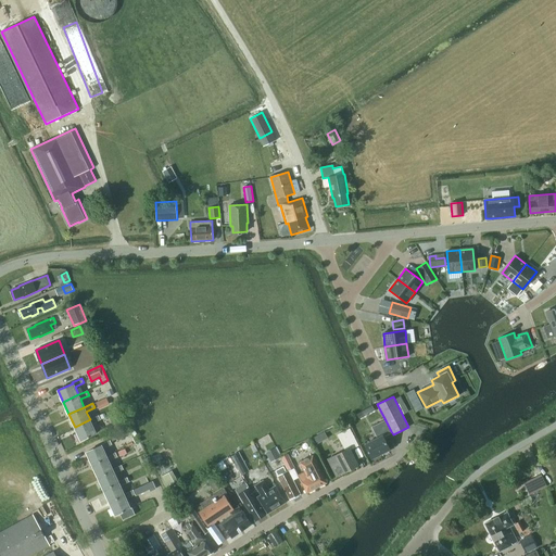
[(105,417),(103,414),(99,416),(90,419),(75,427),(81,441),(96,433),(91,424),(101,420),(100,419),(105,417)]
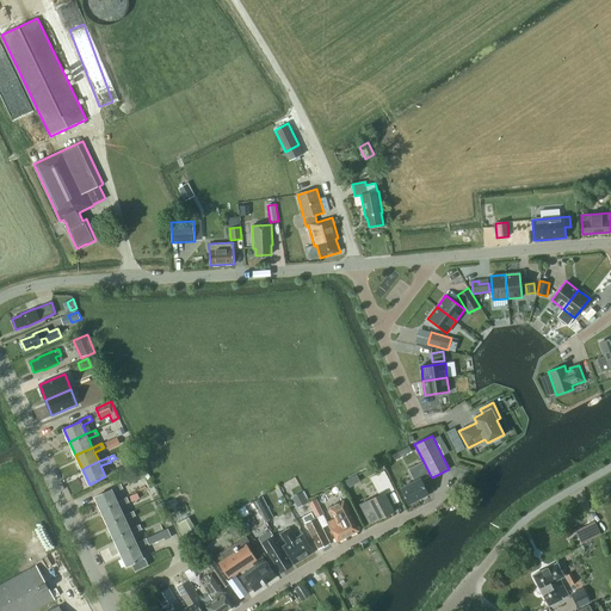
[(409,469),(415,482),(401,489),(408,504),(429,493),(421,479),(430,474),(424,462),(409,469)]
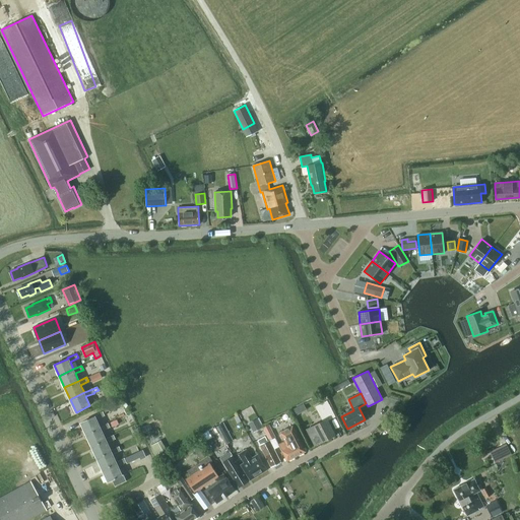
[(125,415),(130,412),(126,402),(125,403),(122,397),(103,406),(105,412),(124,404),(126,408),(123,409),(125,415)]
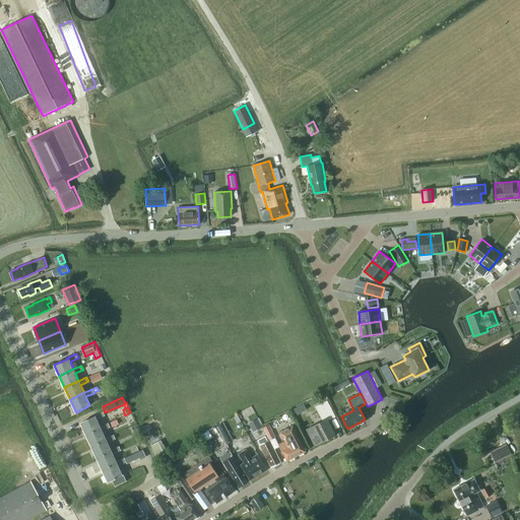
[(323,421),(313,427),(317,433),(311,436),(311,435),(310,436),(315,446),(322,442),(334,435),(334,436),(335,435),(327,419),(334,415),(327,400),(316,406),(323,421)]
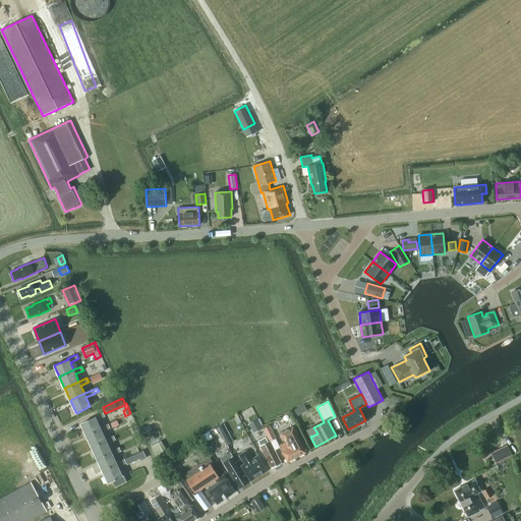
[(103,412),(95,416),(95,417),(81,423),(85,435),(100,427),(97,420),(105,416),(103,412)]
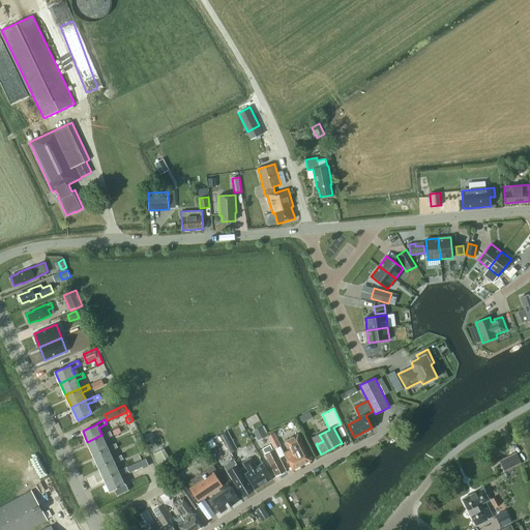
[(267,436),(262,427),(254,432),(258,440),(267,436)]
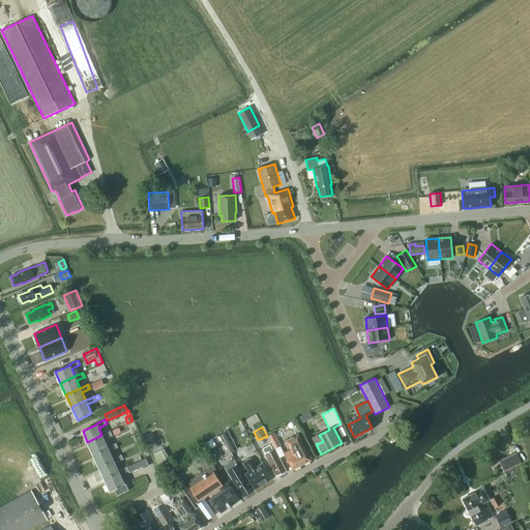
[(228,447),(235,444),(233,439),(228,431),(221,435),(228,447)]
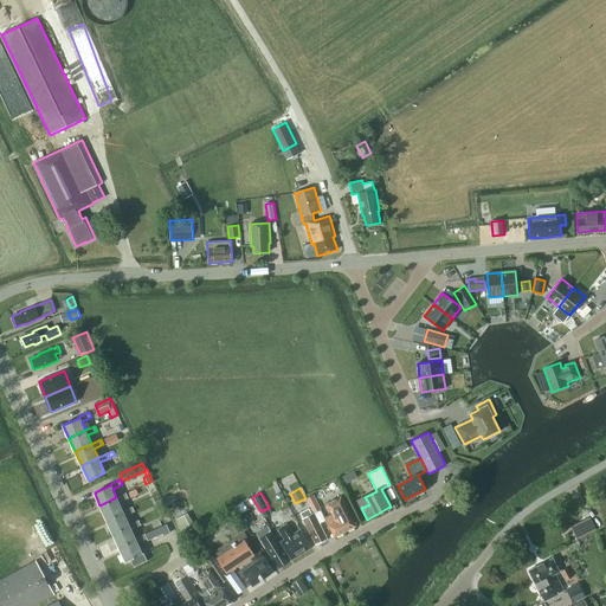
[(126,494),(116,497),(100,505),(107,520),(123,511),(118,503),(128,498),(126,494)]
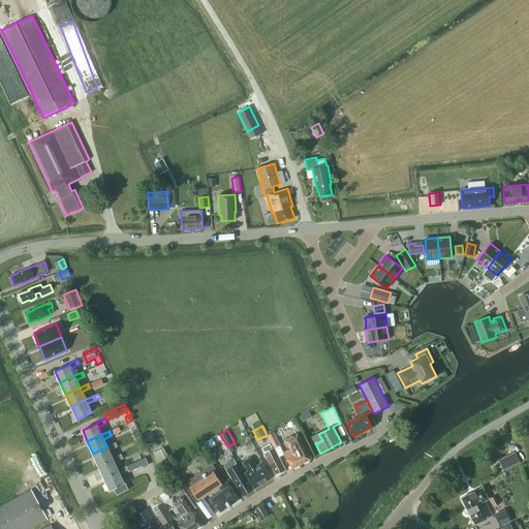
[(274,448),(280,445),(273,432),(268,435),(274,448)]
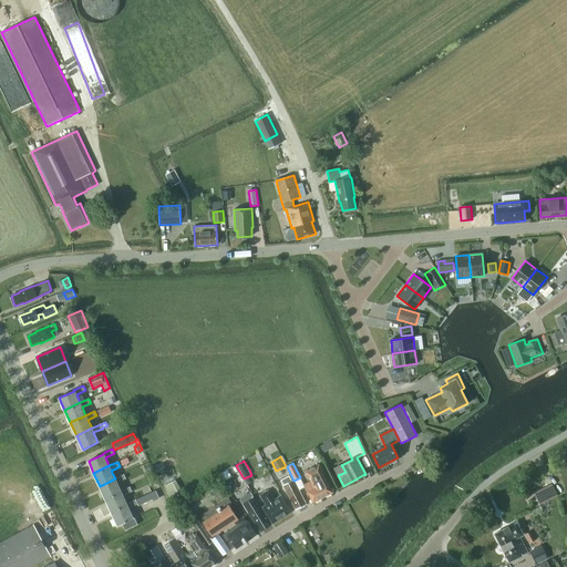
[(310,482),(303,485),(313,503),(333,492),(319,465),(306,472),(310,482)]
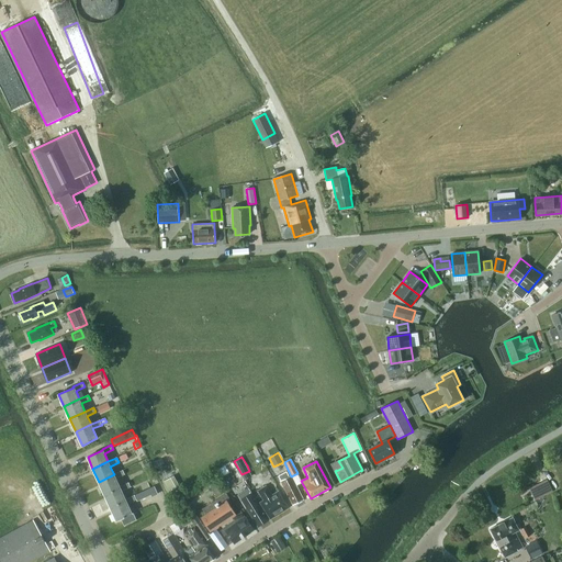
[(243,478),(235,467),(228,471),(235,483),(243,478)]
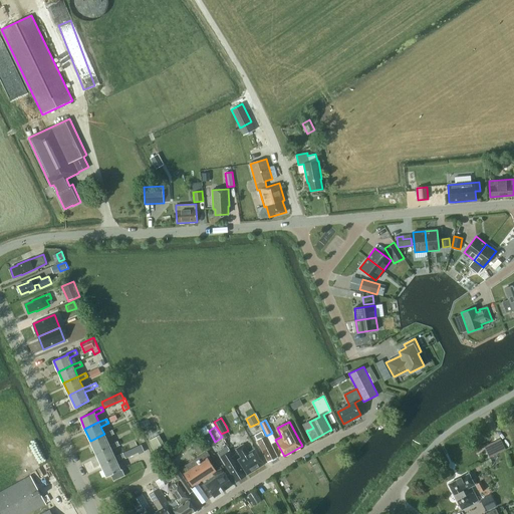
[(90,441),(95,452),(109,445),(105,438),(114,434),(112,430),(104,434),(90,441)]
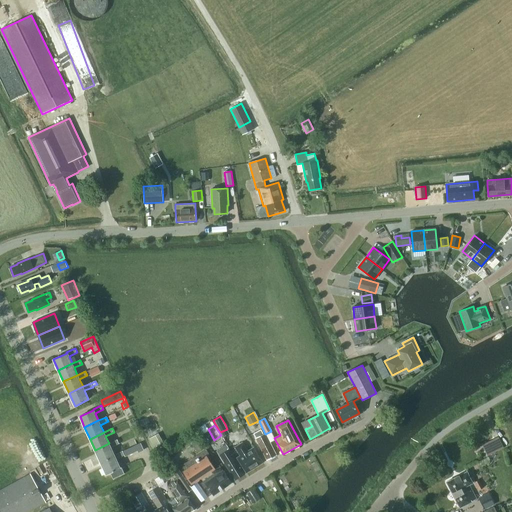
[(267,460),(276,455),(265,434),(264,434),(262,429),(253,433),(267,460)]
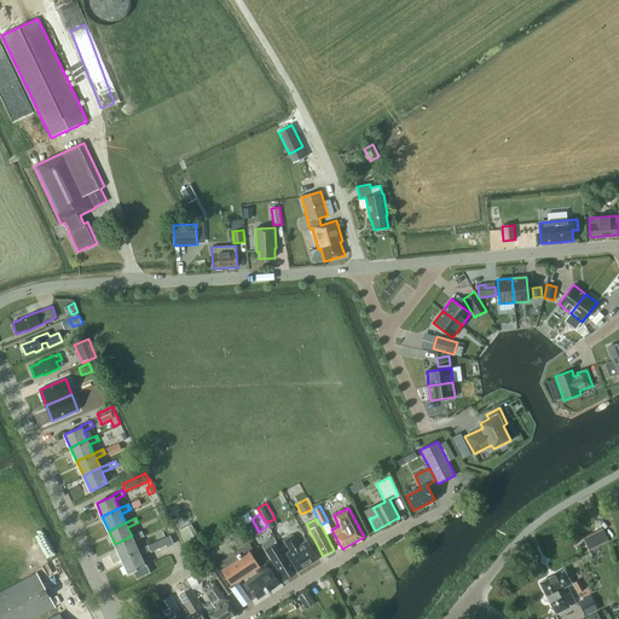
[(191,525),(180,530),(180,531),(186,541),(197,536),(191,525)]
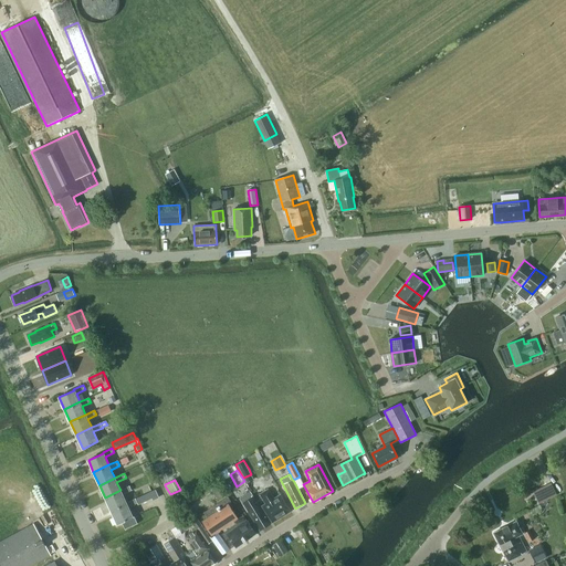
[(216,495),(224,492),(220,482),(211,486),(216,495)]
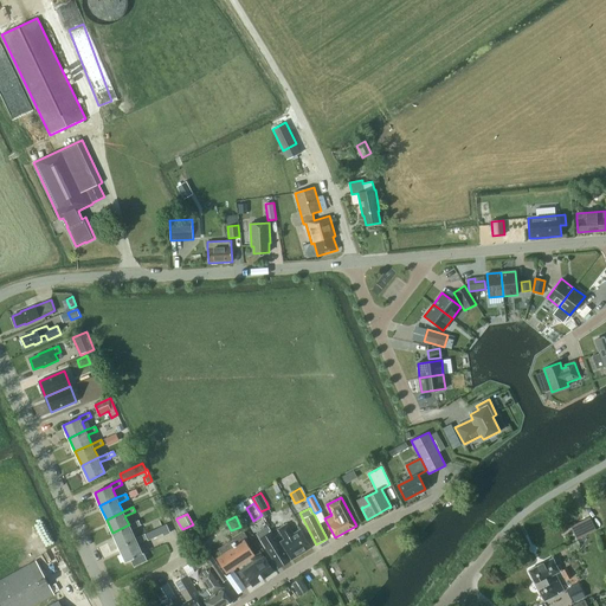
[(591,517),(571,526),(578,539),(597,529),(591,517)]
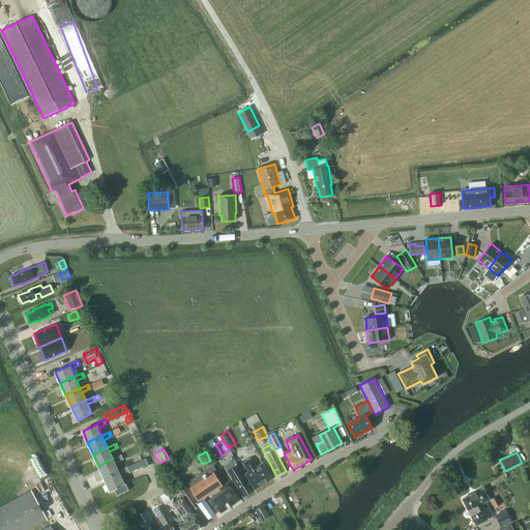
[(98,466),(104,477),(118,471),(115,463),(123,460),(121,455),(113,459),(98,466)]
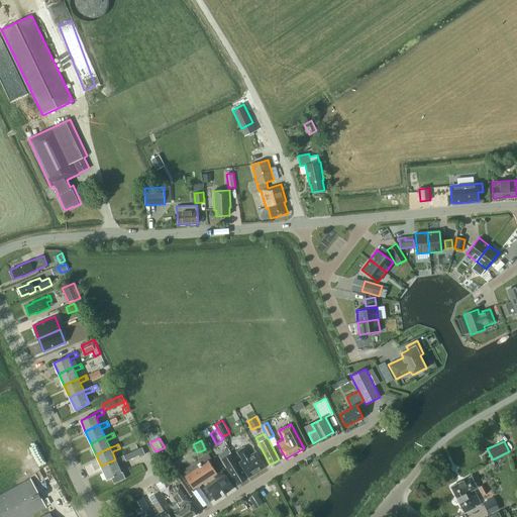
[(248,456),(252,464),(251,464),(256,473),(266,467),(256,451),(250,455),(245,446),(241,448),(247,457),(248,456)]
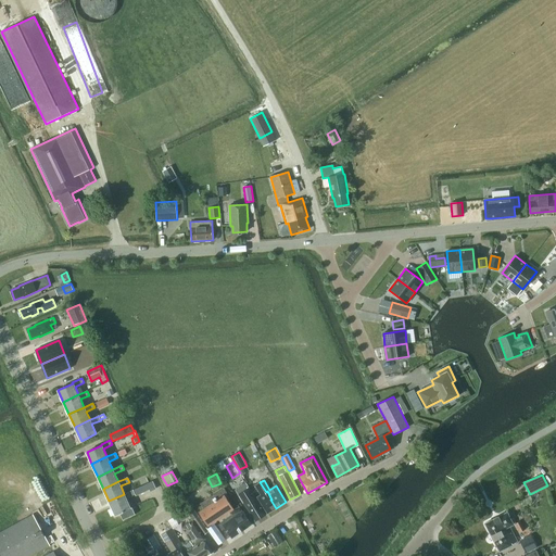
[(276,508),(270,500),(272,500),(267,491),(266,492),(260,482),(256,485),(262,494),(257,497),(267,514),(276,508)]
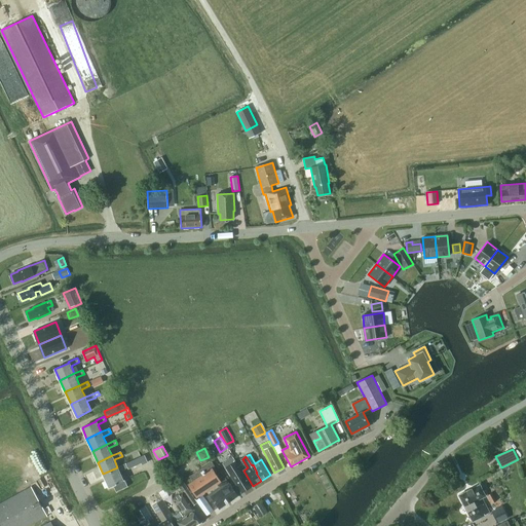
[(139,457),(133,460),(136,465),(142,463),(139,457)]
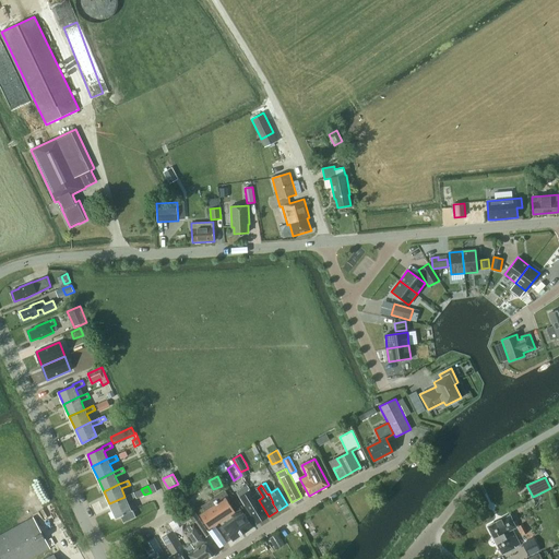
[(205,511),(200,514),(209,528),(230,514),(235,512),(235,511),(226,498),(228,496),(225,491),(202,507),(205,511)]
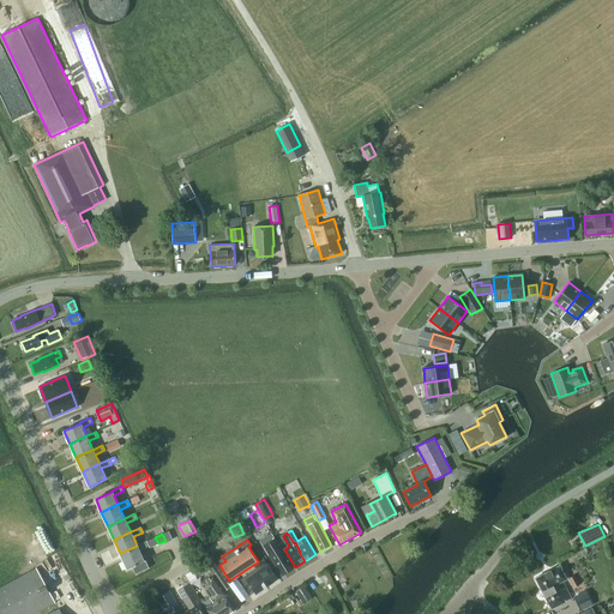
[(293,569),(283,552),(275,540),(269,543),(272,552),(269,554),(271,558),(282,576),(293,569)]
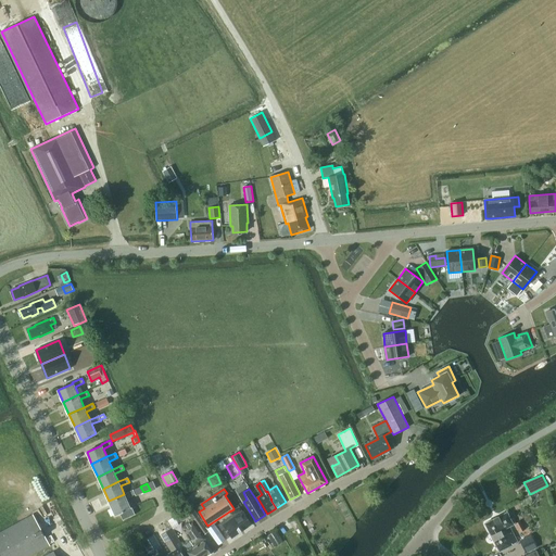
[(133,490),(124,494),(109,501),(115,515),(130,508),(126,498),(135,494),(133,490)]
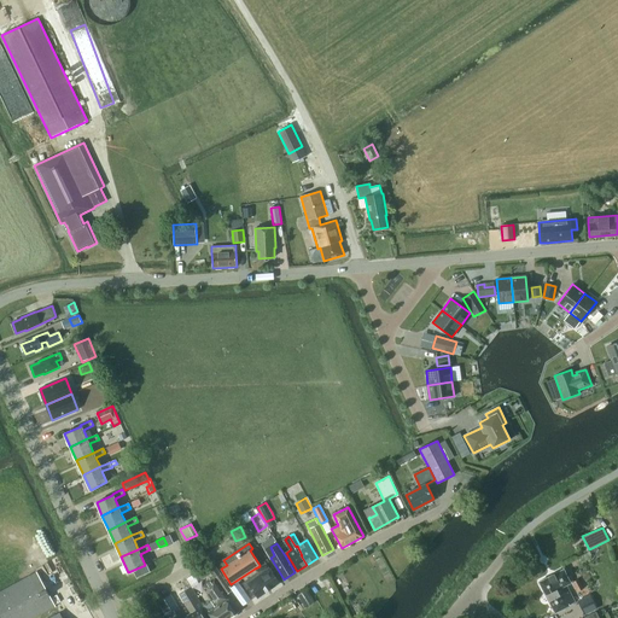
[(255,569),(258,572),(243,583),(246,589),(250,587),(258,598),(279,582),(264,561),(260,565),(260,566),(255,569)]
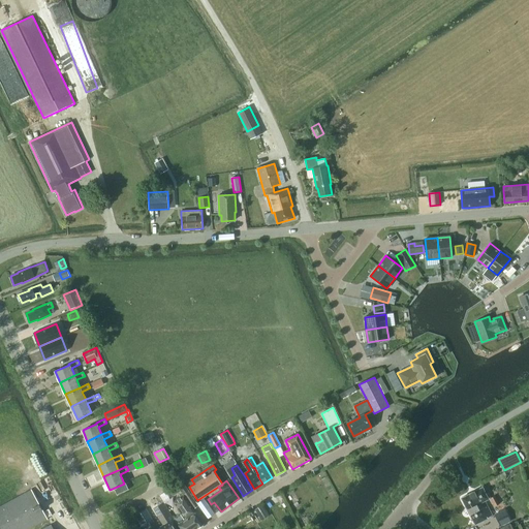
[(117,495),(128,490),(125,483),(114,488),(117,495)]
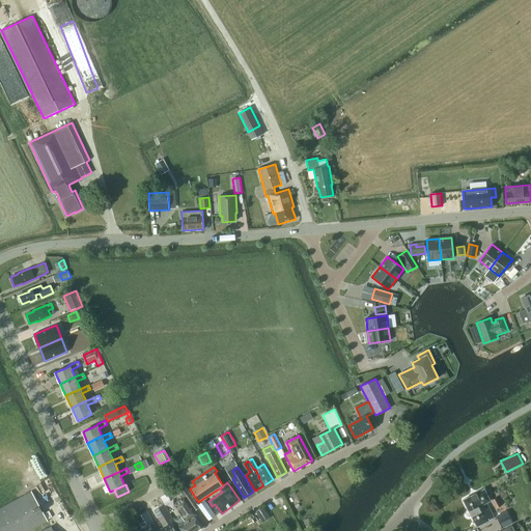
[(490,501),(484,490),(464,500),(477,526),(490,520),(488,519),(494,516),(486,503),(490,501)]
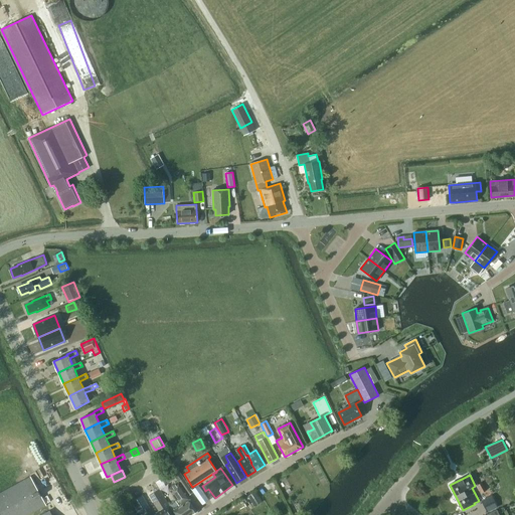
[(0,493),(0,514),(27,514),(46,505),(30,477),(0,493)]
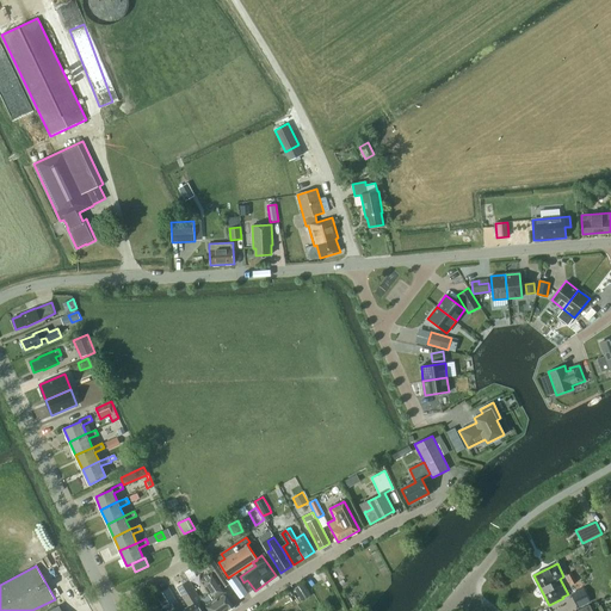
[(227,592),(223,587),(229,584),(217,568),(213,572),(201,580),(210,594),(202,600),(208,610),(226,610),(228,610),(235,605),(227,592)]
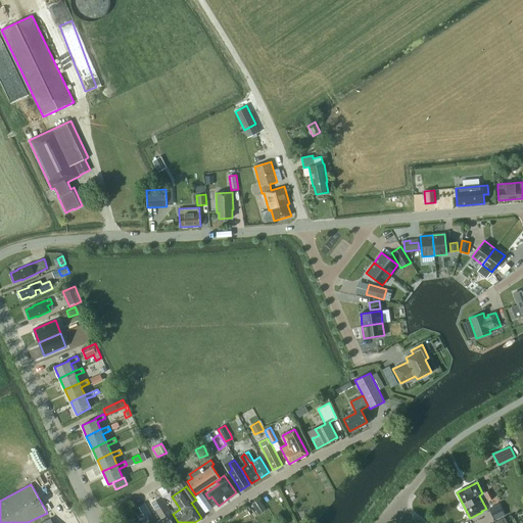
[(488,501),(494,497),(489,489),(484,492),(488,501)]
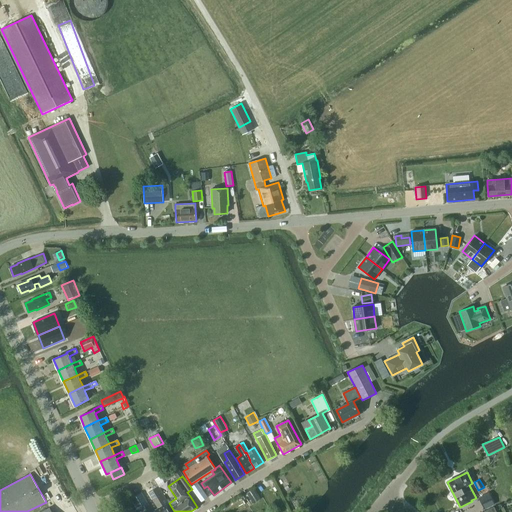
[(198,483),(193,487),(197,493),(202,489),(198,483)]
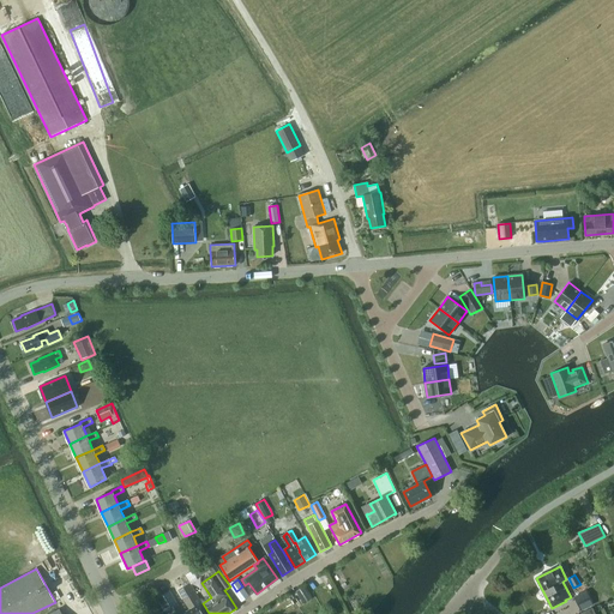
[(179,590),(190,609),(186,612),(187,613),(209,613),(203,603),(190,583),(179,590)]
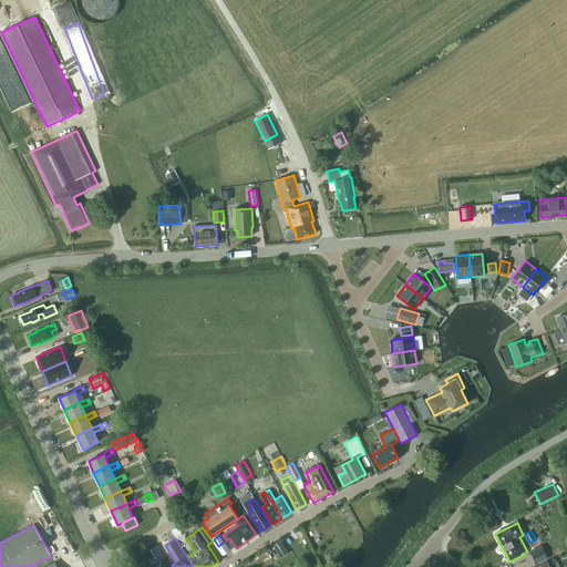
[(537,563),(548,557),(543,544),(532,549),(537,563)]
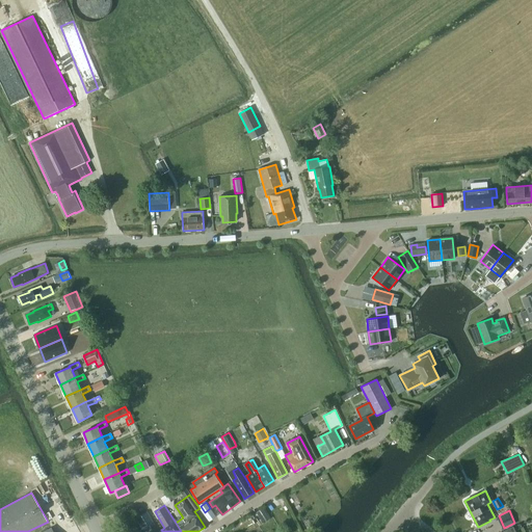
[(158,531),(147,512),(136,517),(141,527),(145,525),(149,531),(158,531)]
